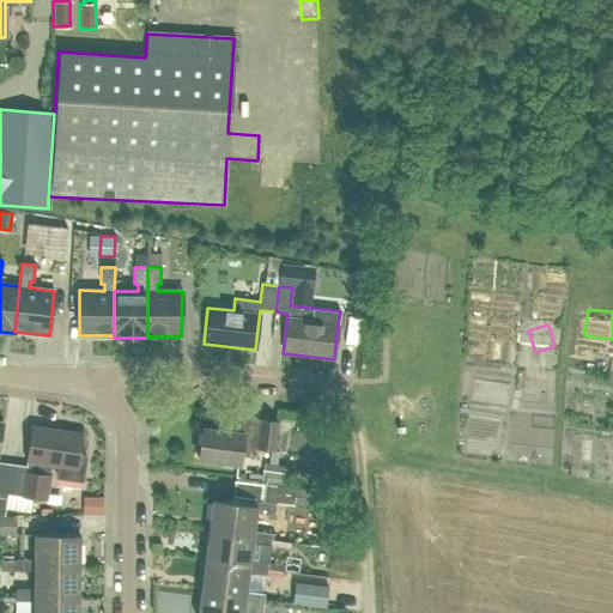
[(484,395),(483,406),(511,411),(516,381),(473,374),(471,393),(484,395)]
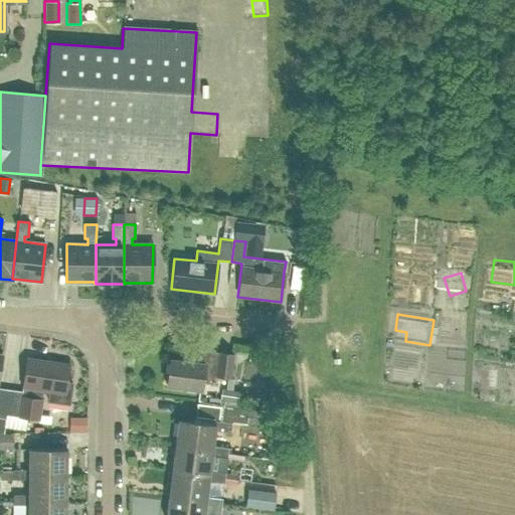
[(169,359),(166,386),(201,391),(202,383),(213,384),(214,377),(230,379),(233,354),(203,350),(201,363),(169,359)]
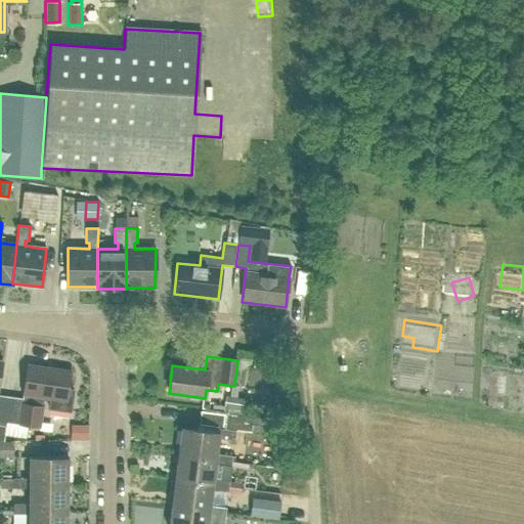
[(433,382),(432,357),(403,358),(403,383),(433,382)]
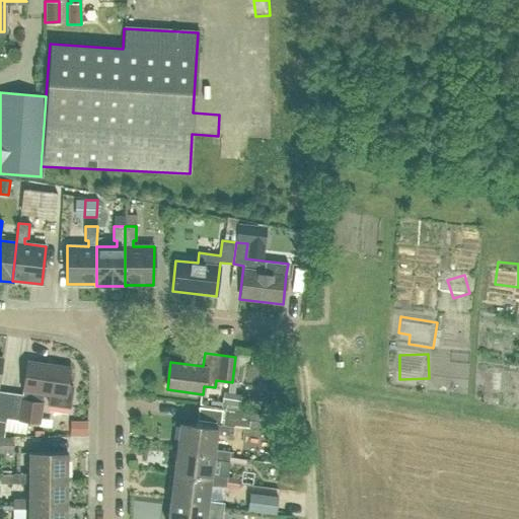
[(0,421),(5,423),(6,423),(10,392),(0,390),(0,372),(2,357),(0,356),(0,421)]
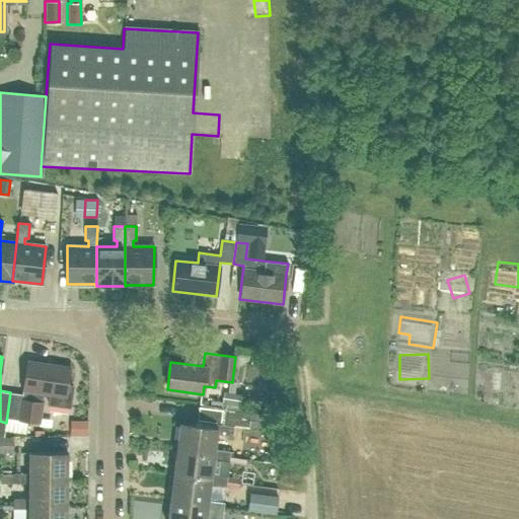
[(25,434),(27,422),(41,424),(44,401),(42,401),(43,394),(50,395),(49,404),(69,408),(72,386),(67,385),(70,367),(26,360),(22,391),(22,394),(10,392),(6,423),(5,423),(4,431),(25,434)]
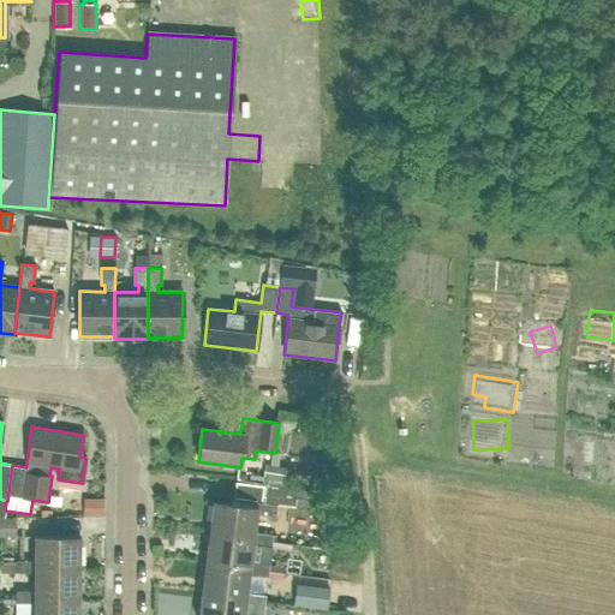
[(266,483),(282,485),(286,467),(269,464),(266,483)]
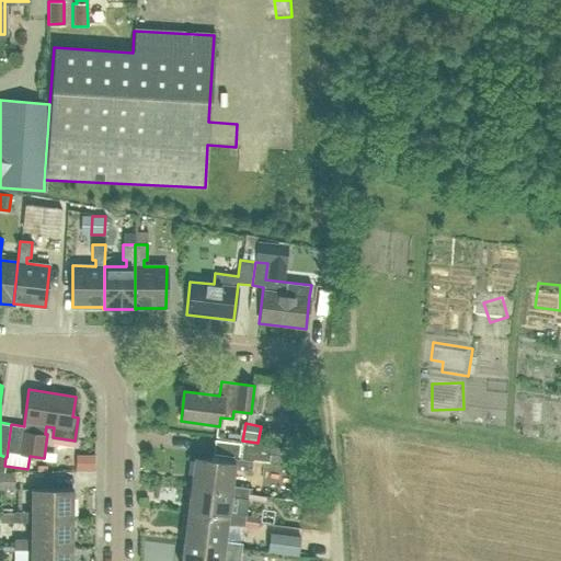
[(230,485),(232,485),(233,469),(251,472),(252,460),(268,461),(296,465),(296,449),(271,446),(258,444),(258,443),(242,441),(239,459),(232,458),(232,462),(194,457),(190,485),(230,491),(230,485)]
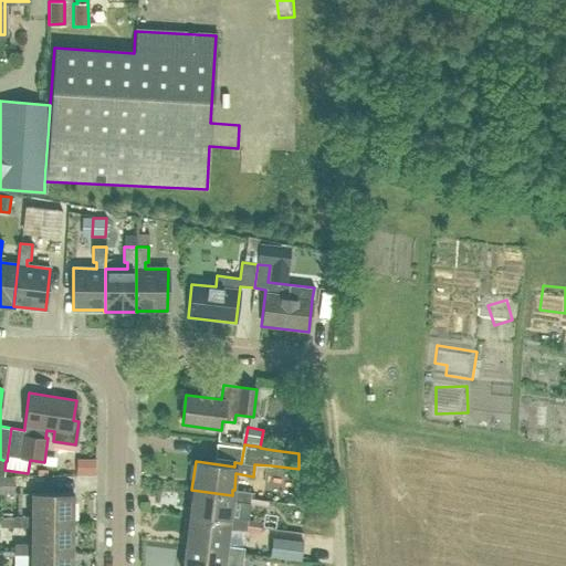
[(0,494),(14,494),(13,475),(0,475),(0,494)]
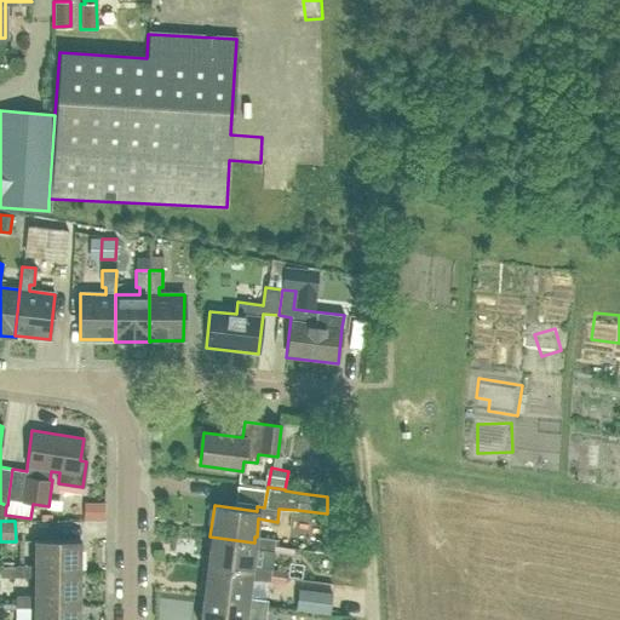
[(275,539),(257,537),(254,537),(254,543),(210,537),(206,567),(251,573),(251,567),(252,567),(254,549),(274,551),(275,539)]
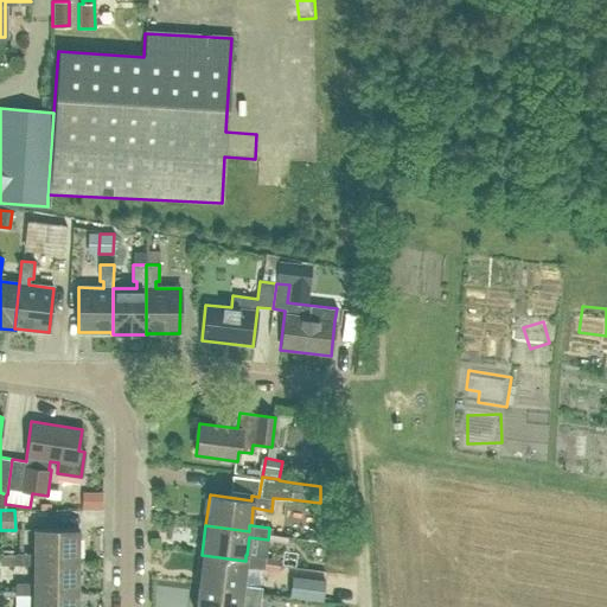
[(307,540),(328,543),(331,531),(310,528),(307,540)]
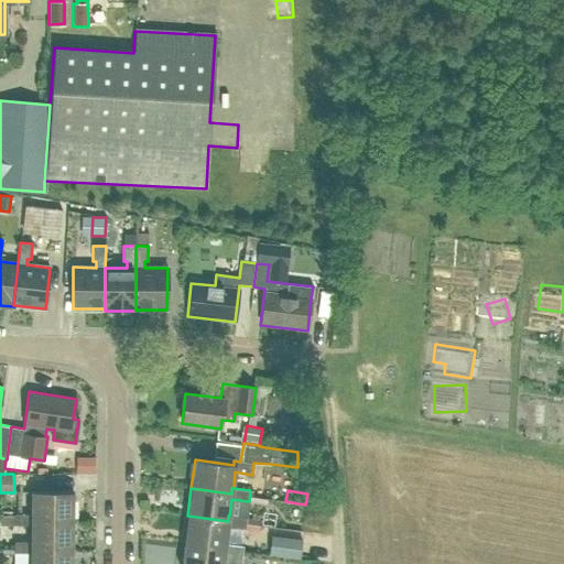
[(31,520),(73,520),(73,491),(31,491),(31,513),(13,513),(13,514),(0,514),(0,524),(31,525),(31,520)]
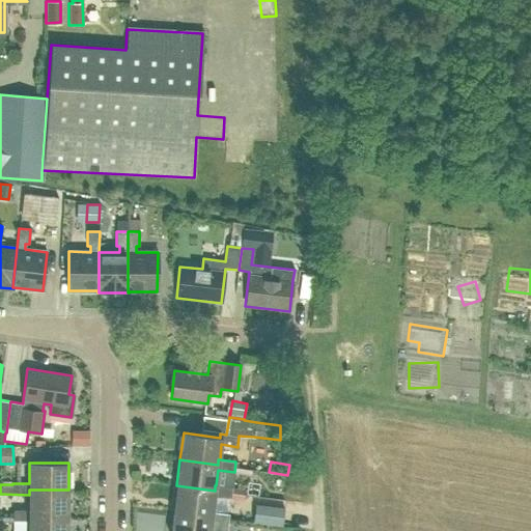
[(213,511),(215,496),(230,498),(232,487),(216,485),(215,485),(215,491),(176,485),(173,511),(212,516),(213,511)]
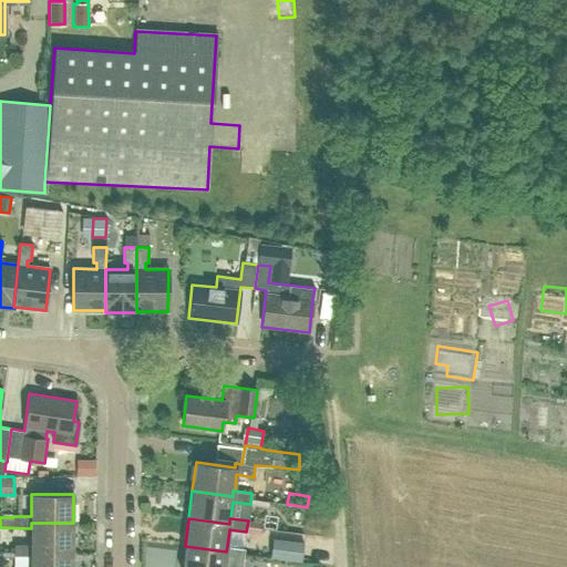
[(30,550),(72,552),(73,523),(31,523),(31,528),(30,545),(13,545),(13,556),(30,556),(30,550)]
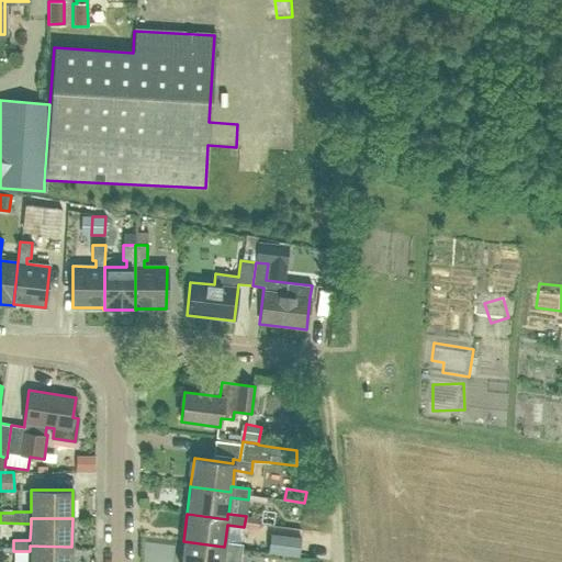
[(301,538),(270,535),(268,552),(299,555),(301,538)]
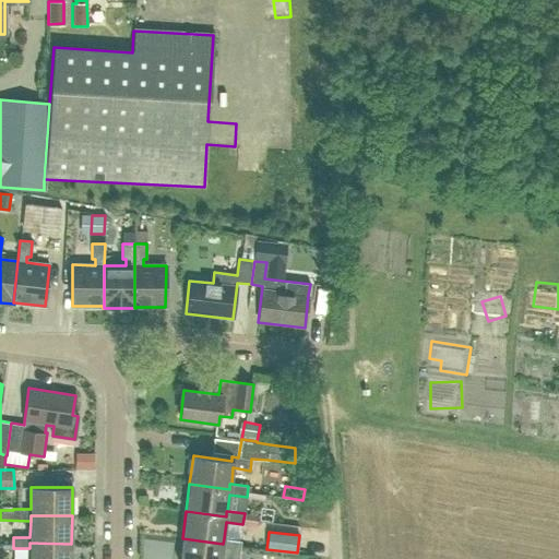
[(238,558),(241,540),(224,538),(223,544),(182,538),(179,558),(238,558)]
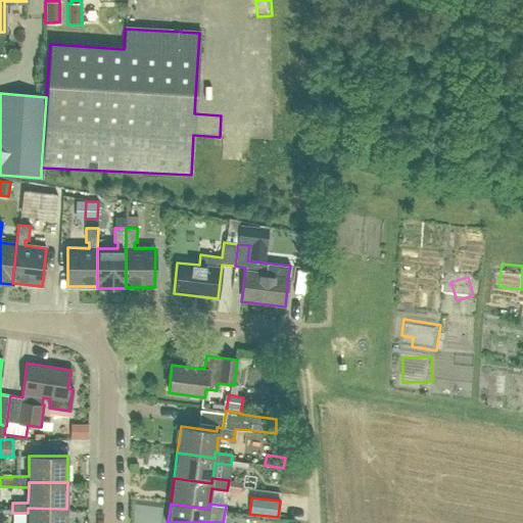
[(28,508),(28,513),(28,522),(66,522),(66,509),(28,508)]
